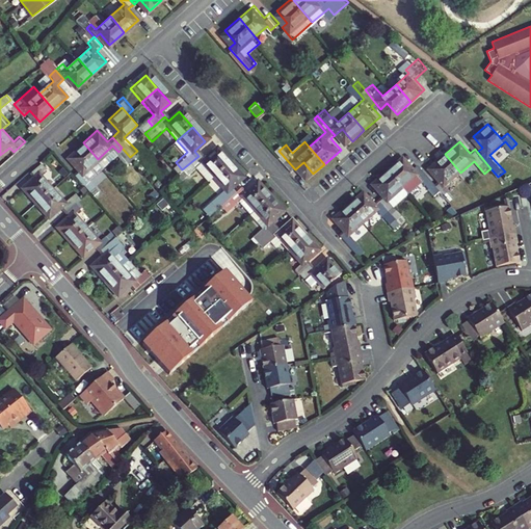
[(98,159),(83,142),(69,155),(79,167),(74,172),(84,183),(89,178),(83,172),(98,159)]
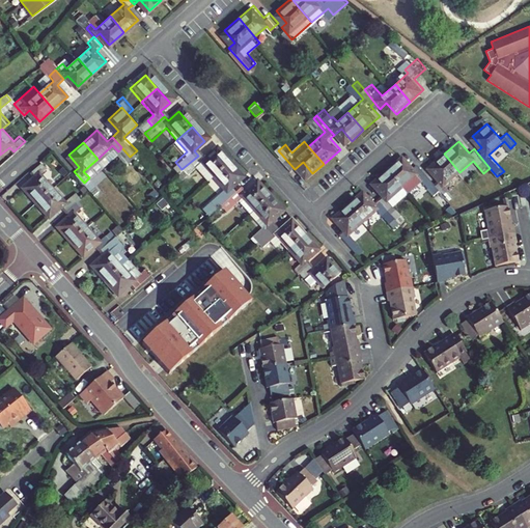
[(194,171),(204,183),(211,177),(226,163),(215,150),(203,161),(198,156),(182,169),(188,176),(194,171)]
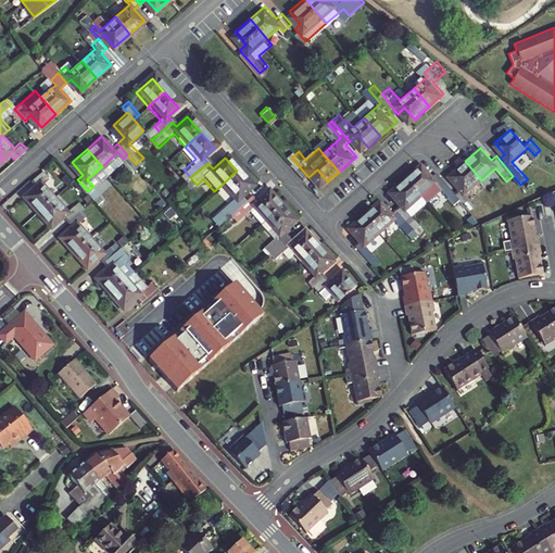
[(481,180),(465,161),(449,175),(462,189),(456,192),(463,200),(472,211),(479,205),(467,192),(481,180)]
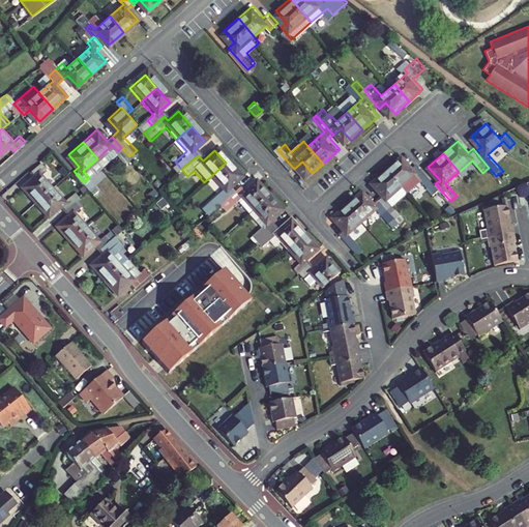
[(402,157),(387,170),(402,187),(407,194),(422,180),(436,195),(441,191),(435,183),(419,166),(417,164),(411,169),(402,157)]
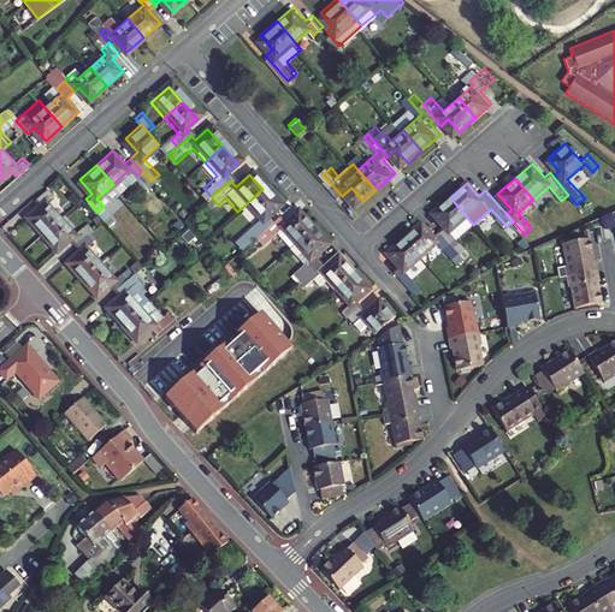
[(28,219),(42,236),(63,218),(48,201),(54,195),(49,189),(37,200),(43,206),(28,219)]
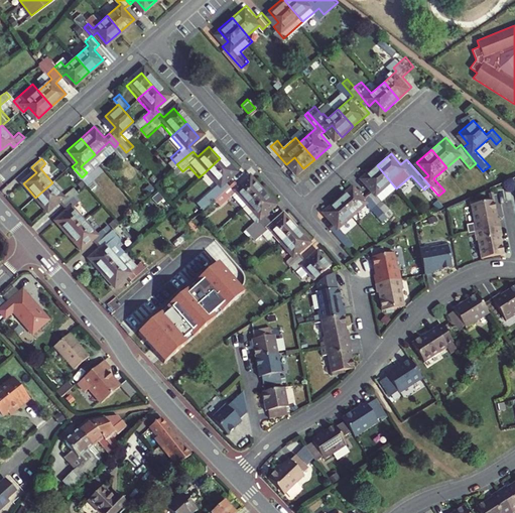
[(232,172),(220,158),(205,172),(216,184),(209,191),(214,197),(224,187),(220,182),(232,172)]
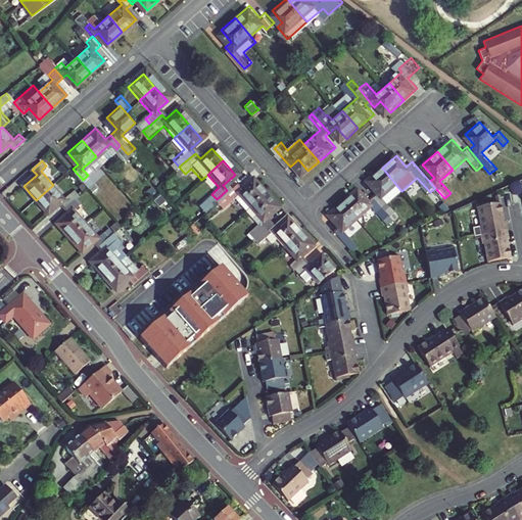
[(396,185),(382,168),(369,179),(380,191),(374,196),(383,206),(391,216),(398,210),(384,195),(396,185)]
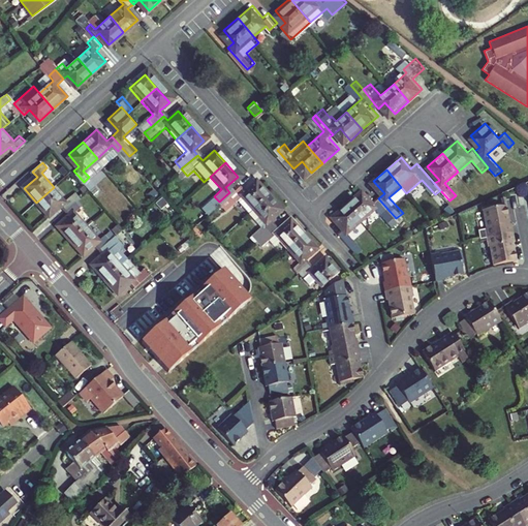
[(239,196),(249,209),(266,195),(254,183),(244,192),(239,185),(229,192),(219,202),(215,205),(222,212),(239,196)]
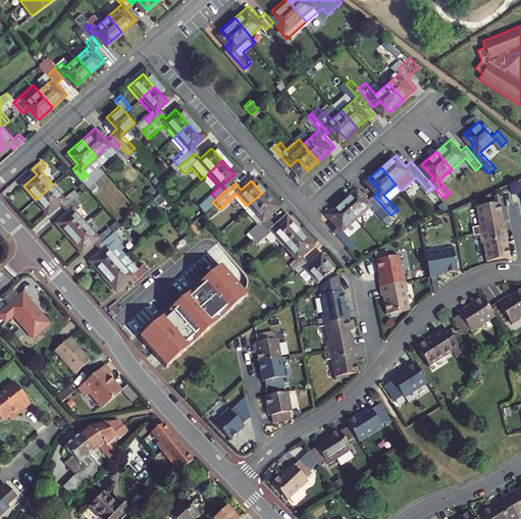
[(60,203),(65,208),(76,198),(72,193),(65,198),(53,185),(36,200),(48,213),(60,203)]
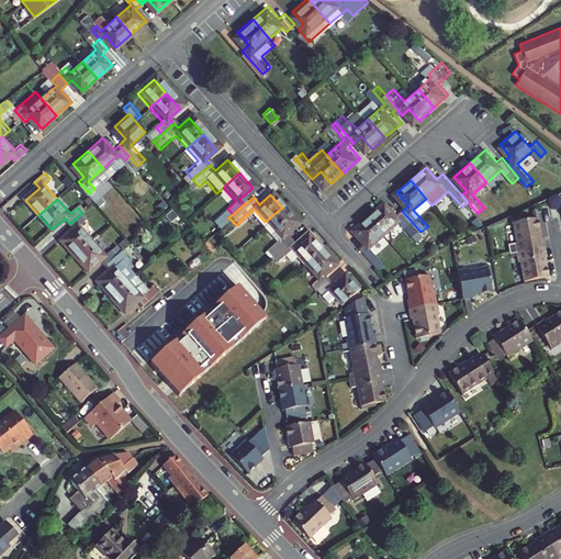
[(385,203),(370,216),(386,235),(402,223),(406,227),(412,222),(402,211),(396,215),(385,203)]
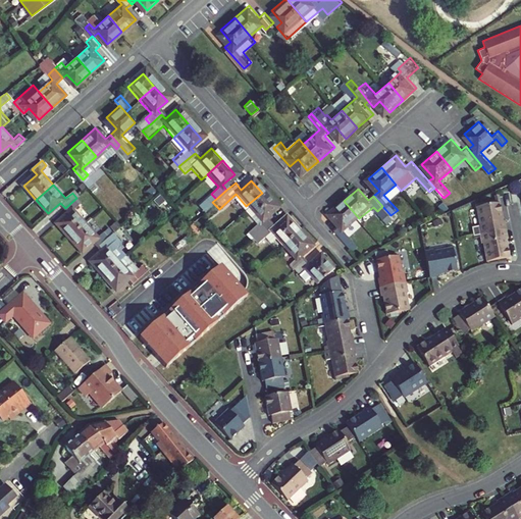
[(275,208),(262,193),(246,206),(260,221),(253,227),(256,231),(268,221),(265,217),(275,208)]
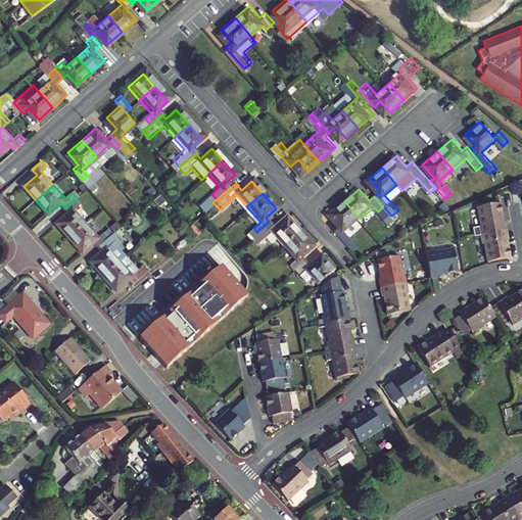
[(82,204),(77,198),(65,208),(69,214),(58,224),(69,237),(86,222),(76,209),(82,204)]
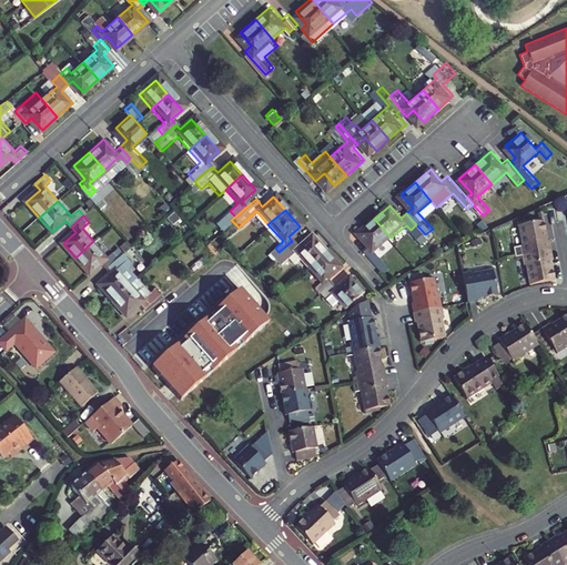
[(548,244),(546,235),(543,215),(517,220),(522,240),(514,241),(515,250),(520,249),(548,244)]
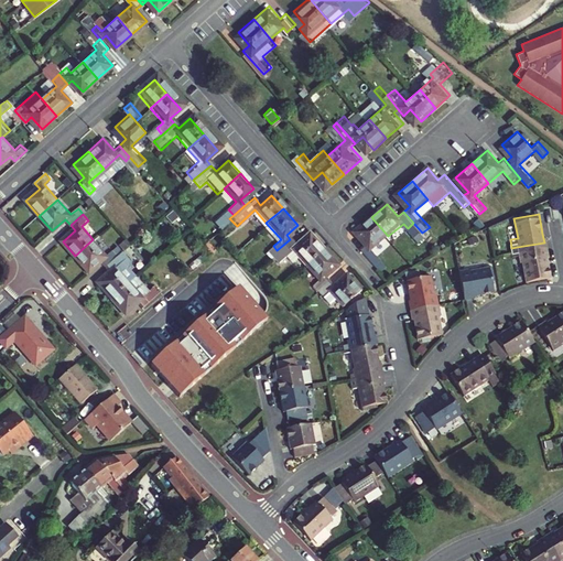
[(388,236),(371,217),(357,229),(369,243),(363,248),(380,268),(386,262),(374,248),(388,236)]
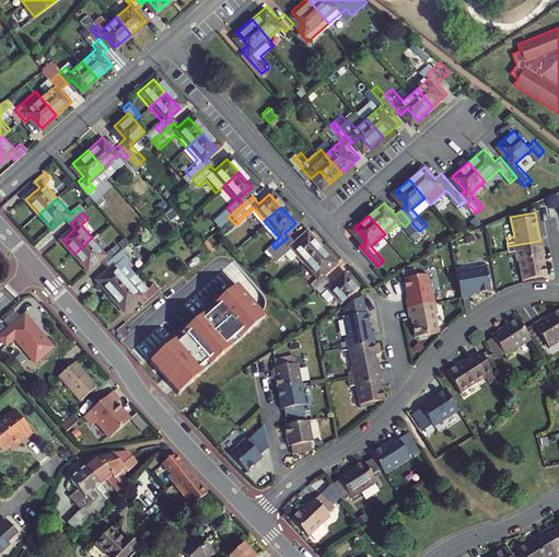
[(391,240),(405,227),(400,222),(385,234),(391,240)]
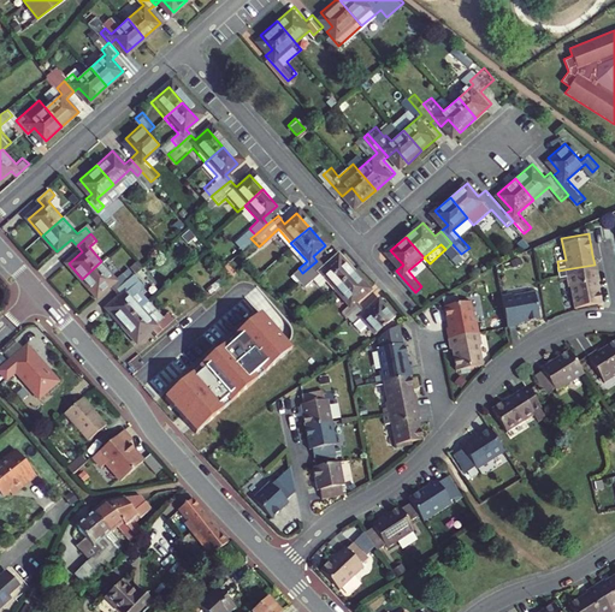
[(320,279),(330,291),(350,273),(336,257),(324,268),(317,261),(302,273),(293,281),(299,287),(307,280),(313,286),(320,279)]
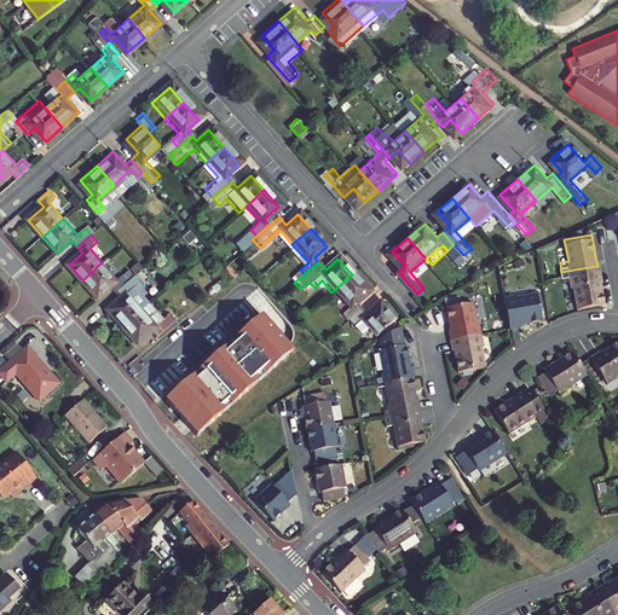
[(110,285),(116,293),(131,279),(123,271),(115,278),(102,262),(82,280),(97,297),(110,285)]
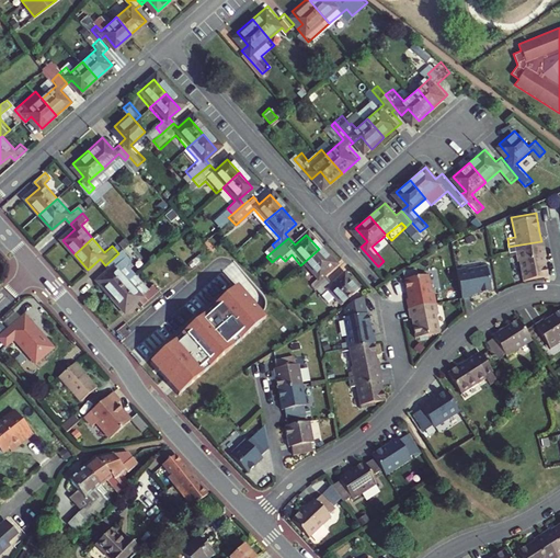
[(547,270),(544,250),(541,241),(514,246),(516,257),(518,257),(522,274),(547,270)]
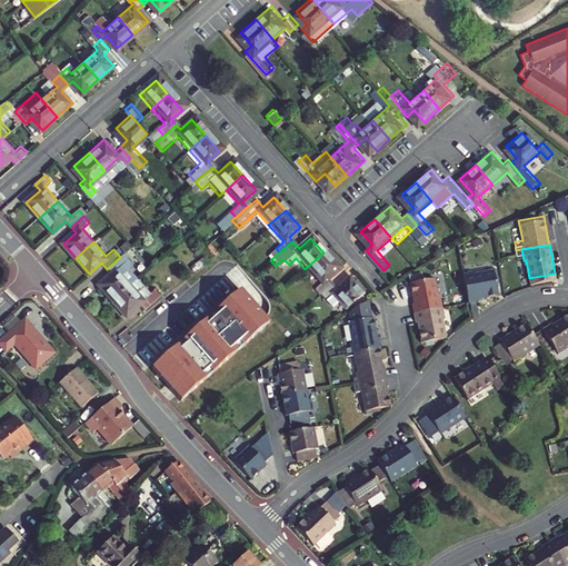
[(338,269),(324,252),(305,269),(318,284),(311,290),(316,295),(328,284),(326,280),(338,269)]
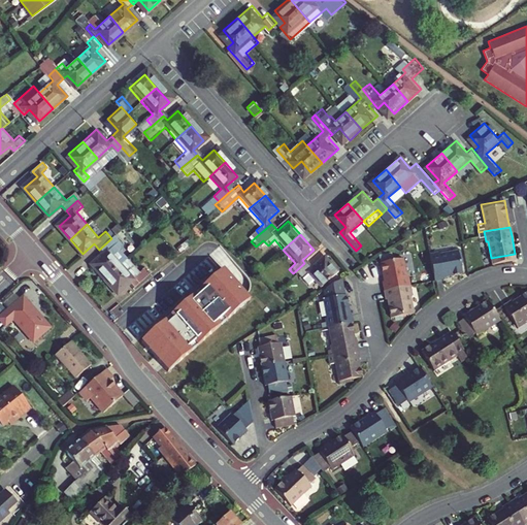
[(92,263),(104,277),(121,262),(109,249),(116,243),(111,238),(99,250),(103,254),(92,263)]
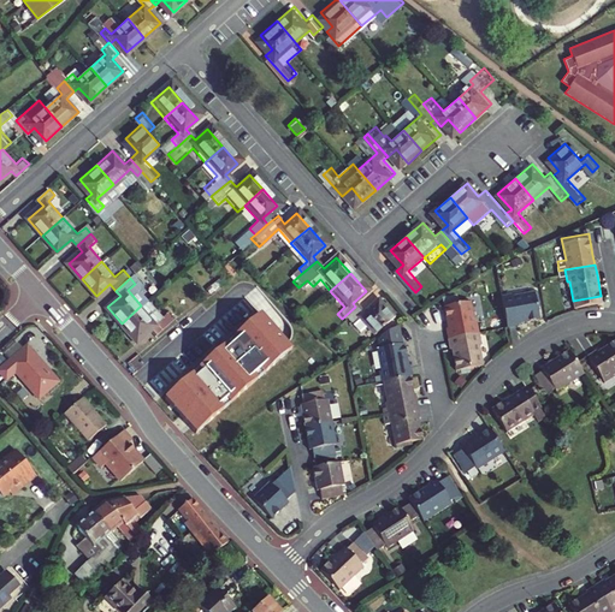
[(512,291),(501,293),(507,325),(518,322),(516,321),(538,316),(536,304),(533,289),(512,293),(512,291)]
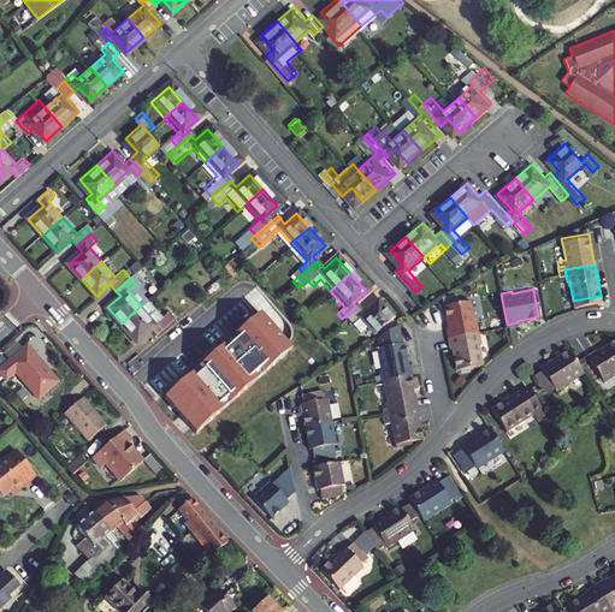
[(445,326),(447,336),(478,330),(475,320),(474,320),(469,298),(443,303),(447,325),(445,326)]
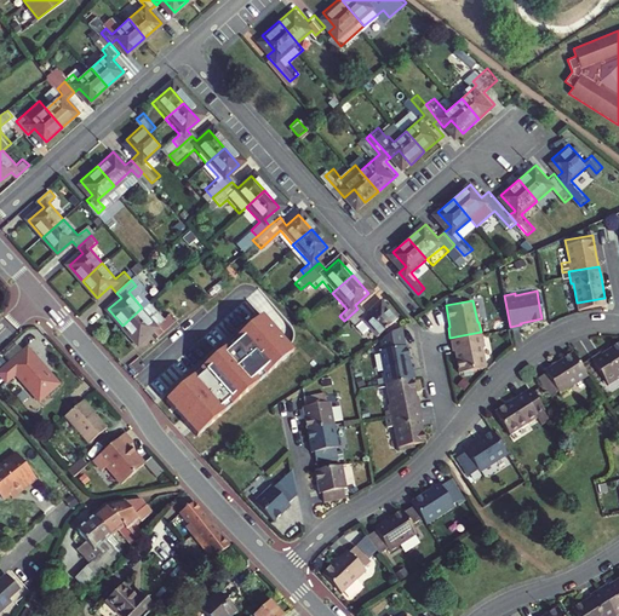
[(362,322),(374,337),(395,324),(378,304),(365,316),(357,309),(344,321),(353,330),(362,322)]
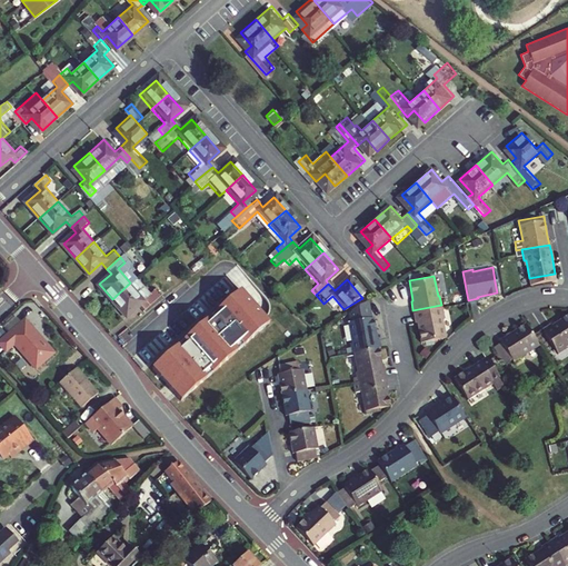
[(140,294),(130,283),(112,299),(126,315),(139,304),(145,310),(157,298),(147,287),(140,294)]
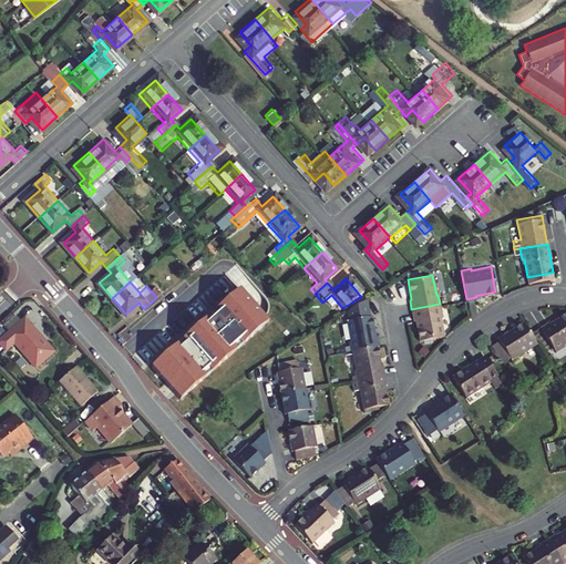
[(238,286),(151,363),(178,396),(267,318),(238,286)]
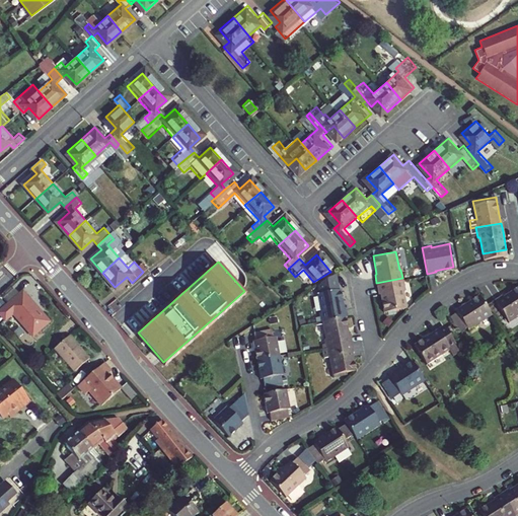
[(318,310),(320,319),(321,318),(345,314),(347,314),(345,305),(343,305),(340,287),(337,288),(334,272),(318,282),(320,291),(316,292),(320,310),(318,310)]
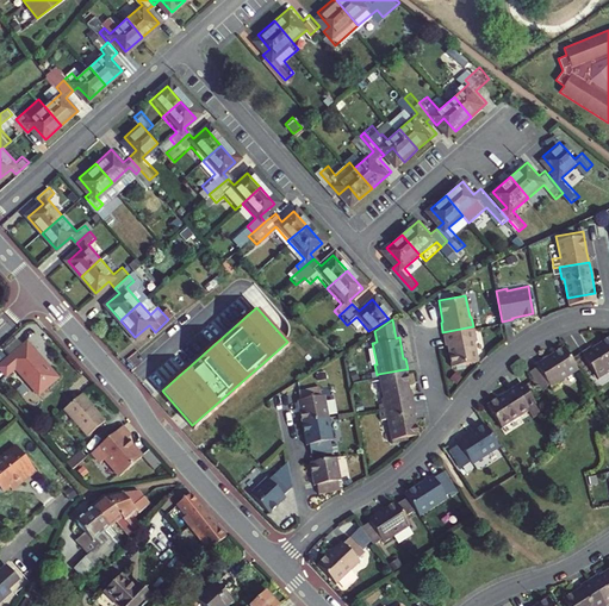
[(473,326),(442,332),(445,343),(447,343),(451,364),(478,358),(473,337),(476,337),(473,326)]
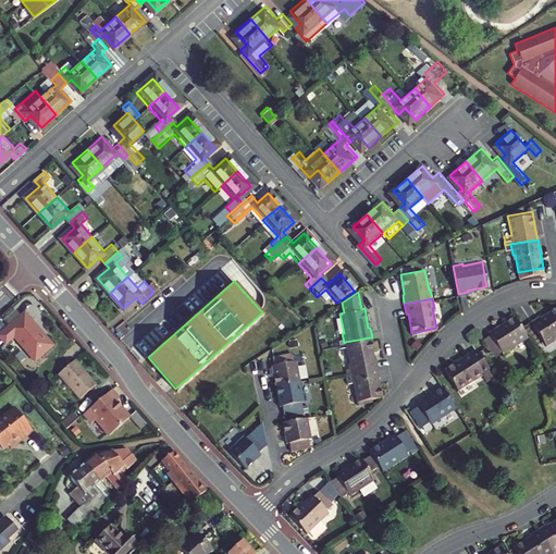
[(529,315),(546,341),(553,335),(552,334),(555,330),(555,300),(538,311),(536,310),(529,315)]
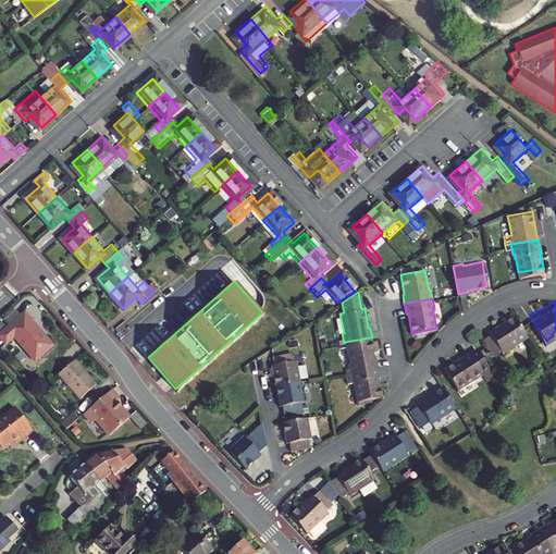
[(34,358),(51,343),(23,310),(0,331),(0,336),(4,342),(13,334),(34,358)]
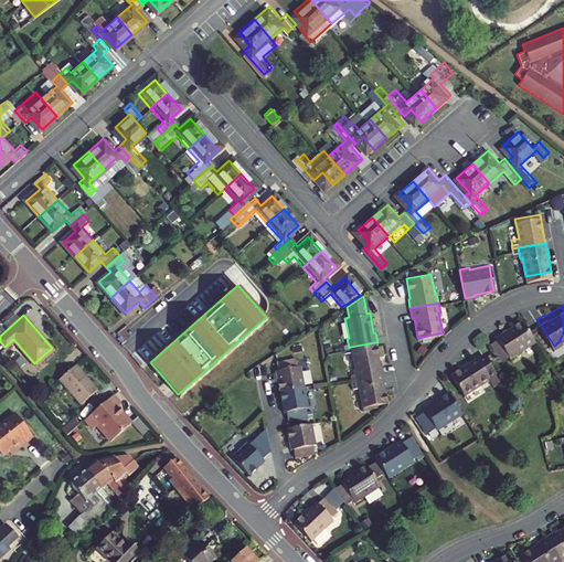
[(535,338),(522,318),(498,335),(499,336),(491,341),(502,358),(509,353),(510,356),(535,338)]
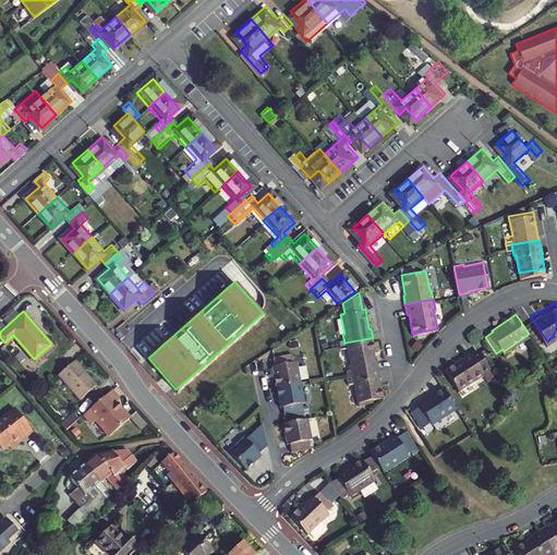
[(0,328),(9,324),(4,317),(0,320),(0,328)]
